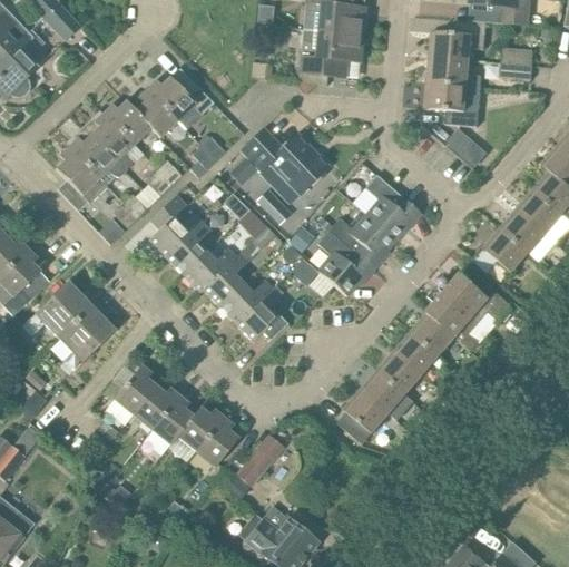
[(0,58),(29,30),(0,0),(0,58)]
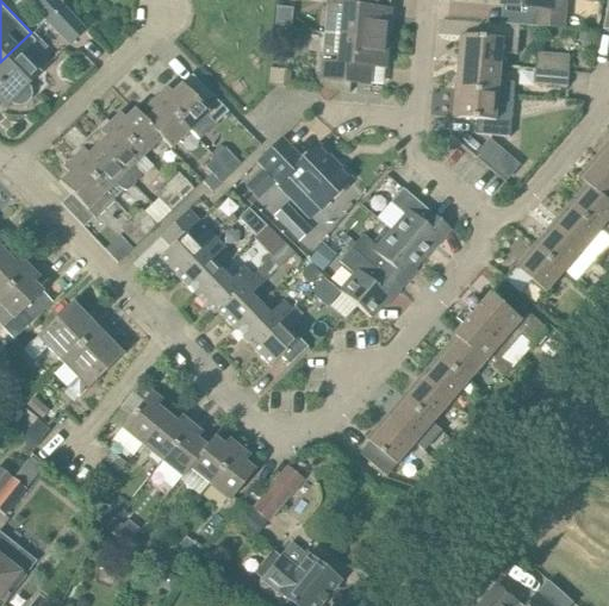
[(329,0),(327,31),(390,37),(393,7),(392,7),(383,7),(384,0),(329,0)]
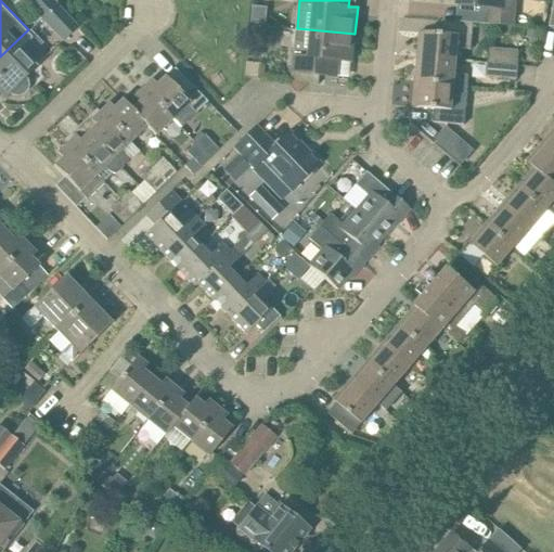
[(488,5),(486,22),(514,25),(516,0),(458,0),(458,3),(488,5)]
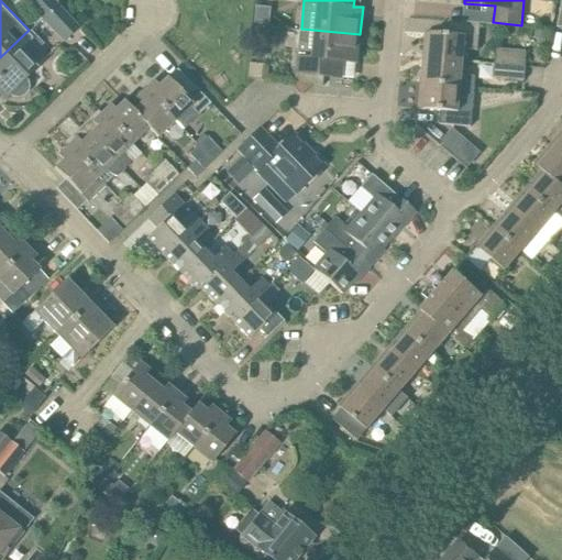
[(80,25),(58,2),(42,17),(65,41),(80,25)]
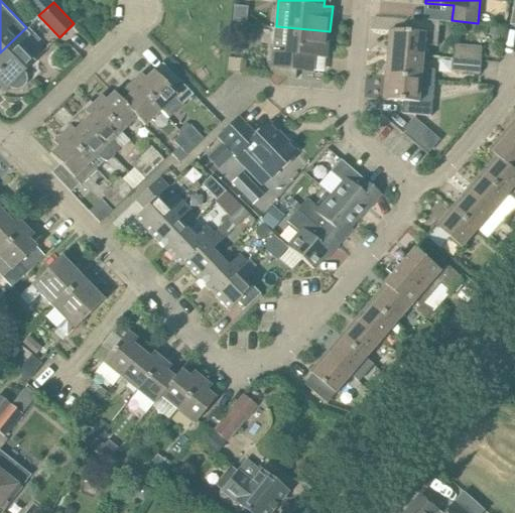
[(391,28),(389,51),(425,54),(426,44),(438,45),(439,32),(440,20),(412,17),(410,29),(391,28)]
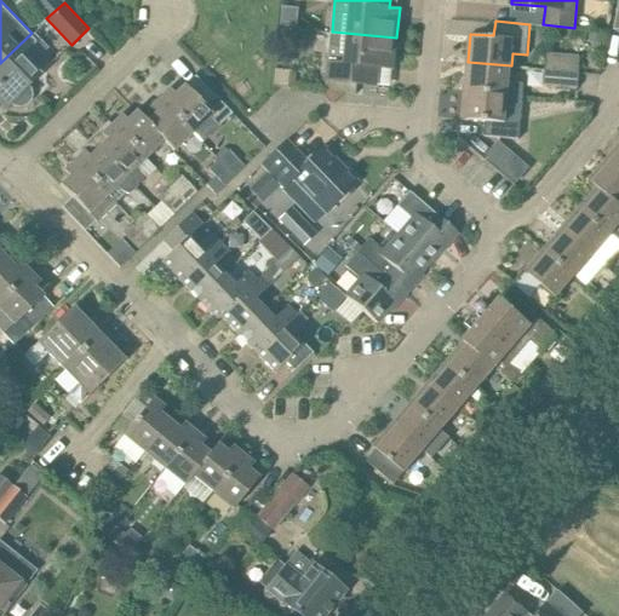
[(359,82),(380,84),(383,65),(394,67),(396,38),(332,32),(327,79),(359,82)]
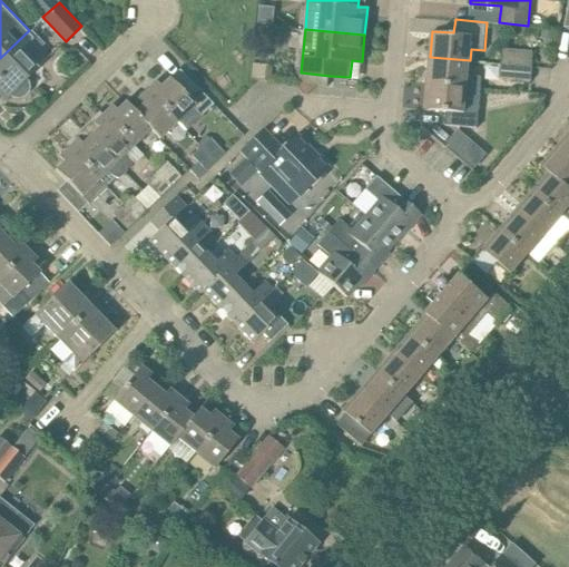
[(29,30),(0,58),(0,89),(7,96),(10,93),(11,95),(15,96),(18,97),(21,97),(25,95),(28,93),(29,89),(30,85),(30,81),(29,78),(27,76),(37,66),(27,55),(36,46),(30,39),(35,36),(29,30)]
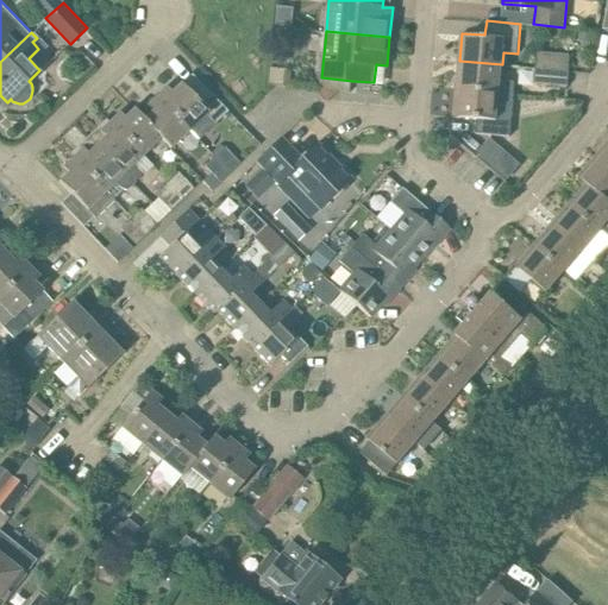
[(501,79),(502,64),(459,61),(457,88),(514,93),(515,80),(501,79)]
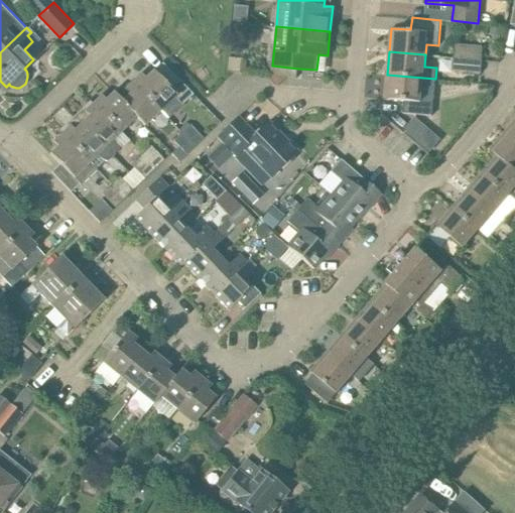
[(231,69),(239,70),(239,69),(240,55),(231,55),(229,54),(228,69),(231,69)]
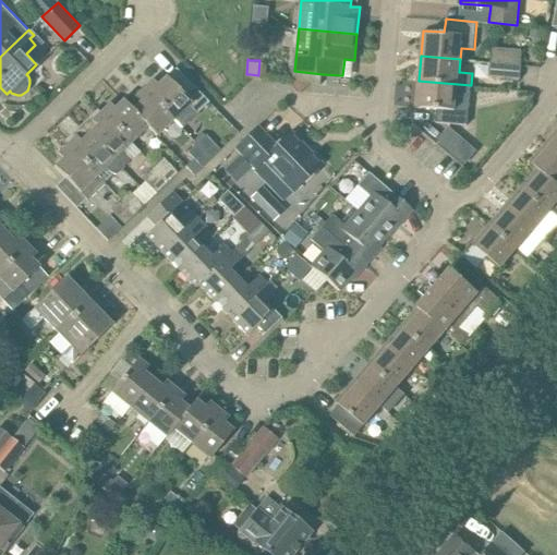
[(492,60),(491,74),(521,77),(522,63),(492,60)]
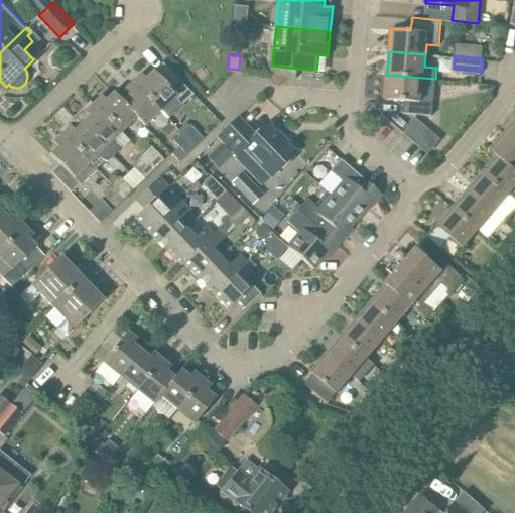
[(142,72),(134,80),(161,108),(174,96),(182,103),(194,93),(163,61),(154,70),(147,77),(142,72)]
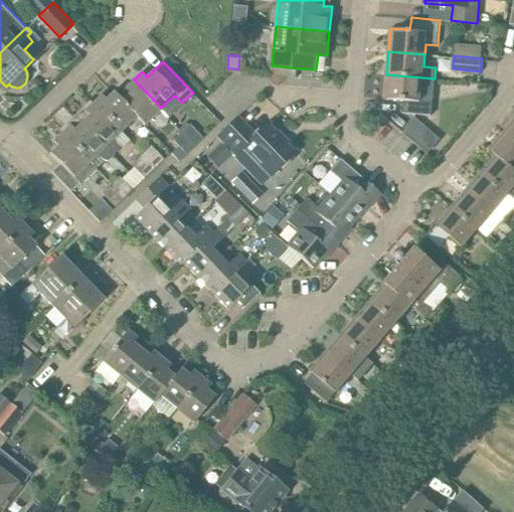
[(271,74),(269,74),(274,80),(277,83),(280,84),(290,76),(271,74)]
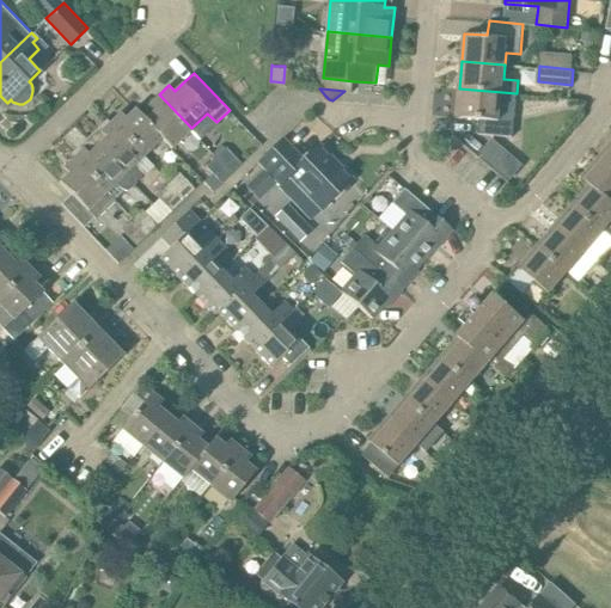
[(513,135),(517,93),(459,88),(457,116),(480,118),(478,133),(513,135)]
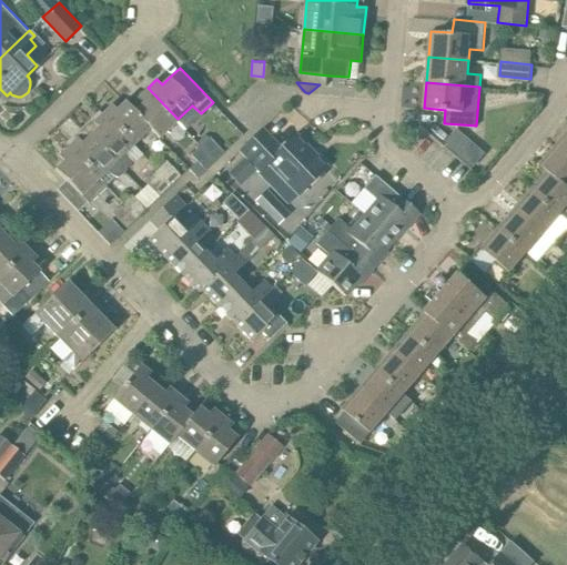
[(135,109),(151,127),(160,137),(178,119),(148,88),(138,97),(143,102),(135,109)]
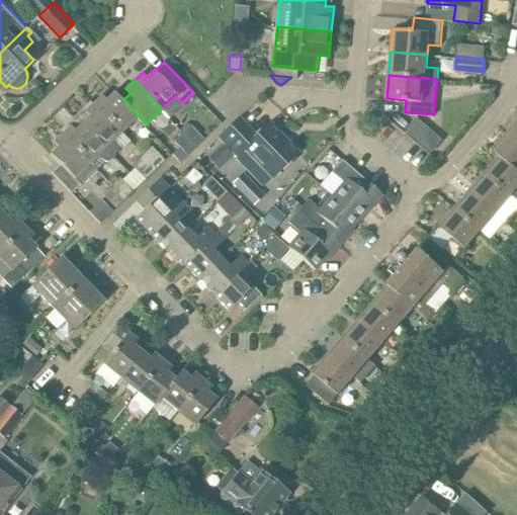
[(103,94),(95,101),(122,131),(138,115),(123,99),(115,91),(107,98),(103,94)]
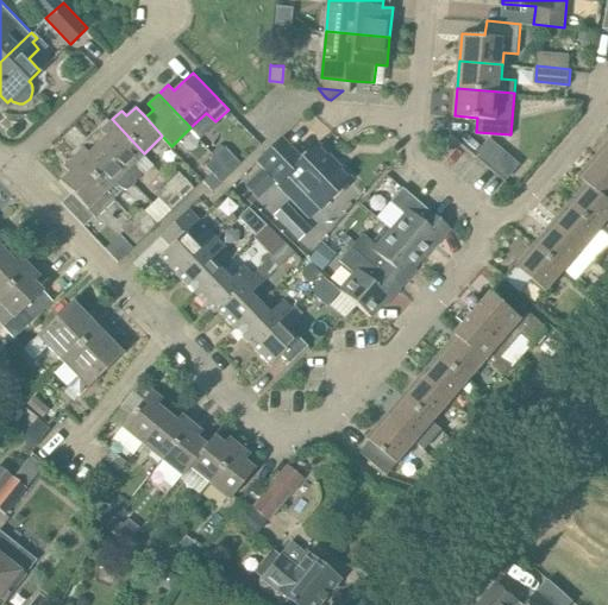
[(135,162),(144,153),(112,119),(102,130),(99,126),(91,134),(98,143),(125,171),(135,181),(144,171),(135,162)]
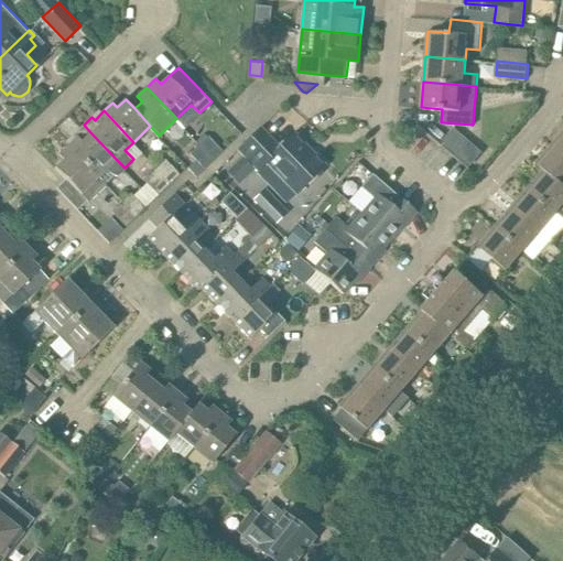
[(78,136),(68,144),(99,175),(107,166),(110,171),(118,174),(125,168),(116,159),(90,132),(84,125),(75,132),(78,136)]
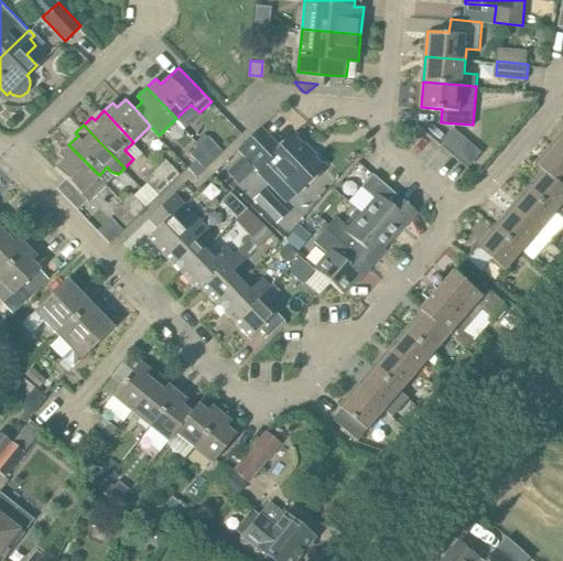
[(267,161),(296,192),(325,164),(294,132),(280,146),(261,126),(239,148),(259,169),(267,161)]
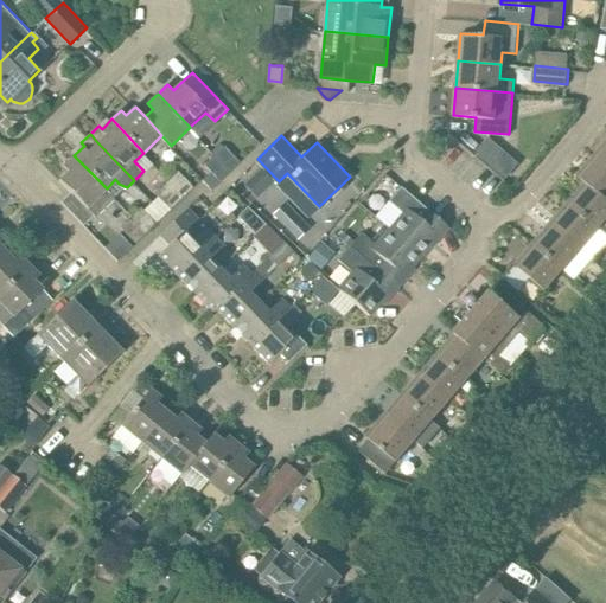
[(506,179),(520,164),(491,140),(478,155),(506,179)]
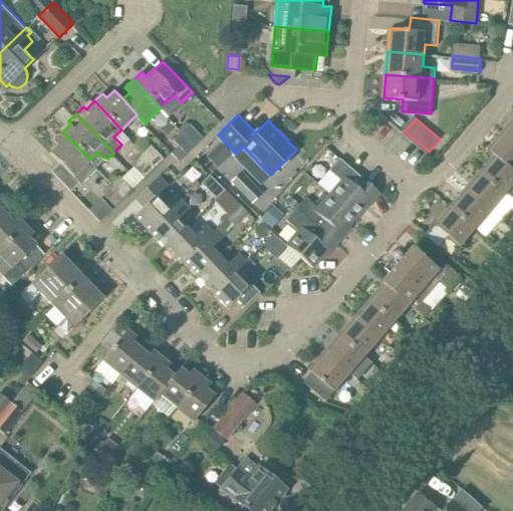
[(512,118),(504,130),(512,137),(512,118)]
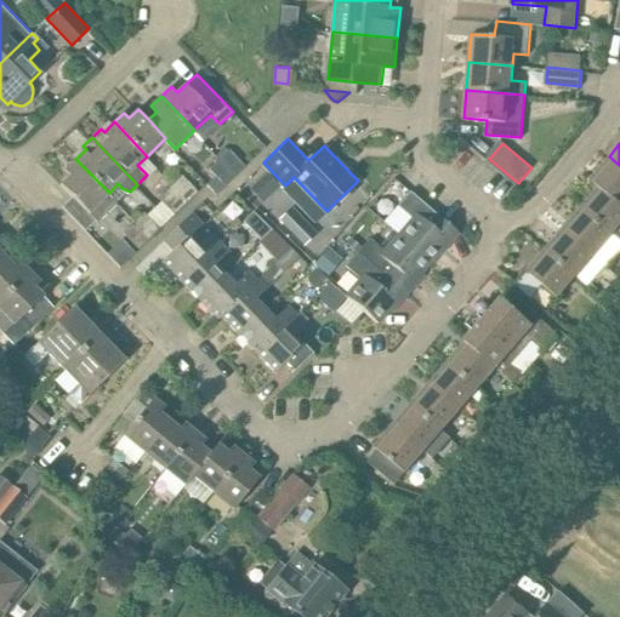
[(229,148),(221,156),(237,173),(245,165),(229,148)]
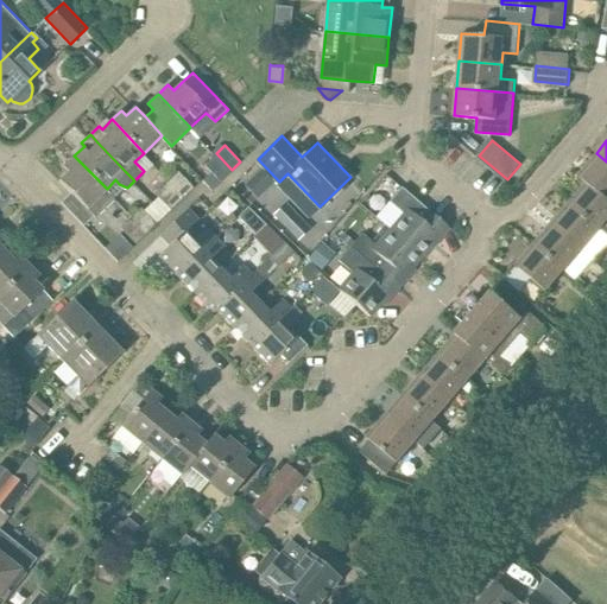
[(206,164),(215,173),(221,180),(232,170),(216,153),(206,164)]
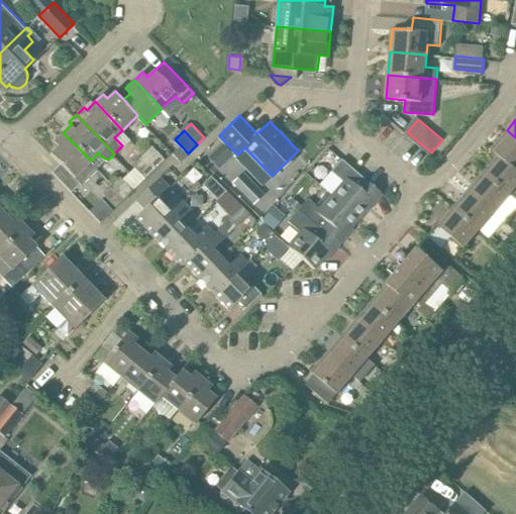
[(515,137),(507,130),(492,148),(499,155),(515,168),(515,137)]
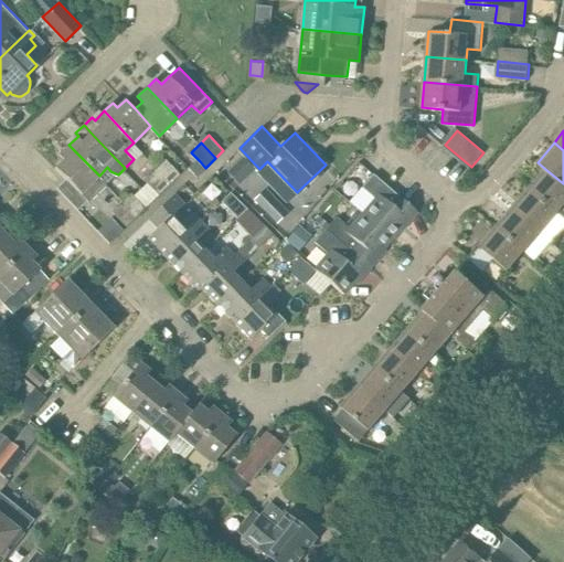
[(99,176),(68,145),(61,152),(65,158),(56,167),(67,178),(57,187),(80,209),(88,200),(89,201),(107,183),(99,176)]
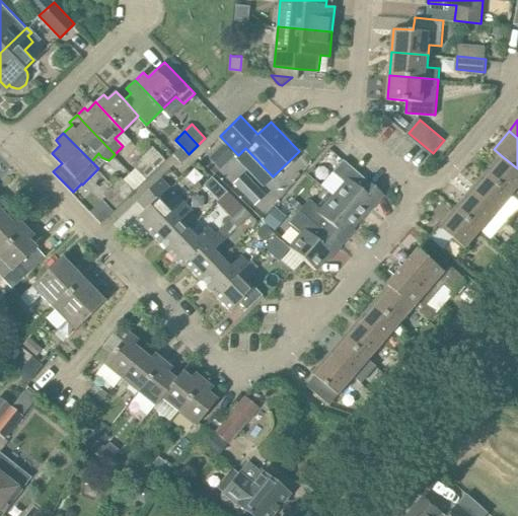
[(209,156),(220,168),(235,154),(223,142),(209,156)]
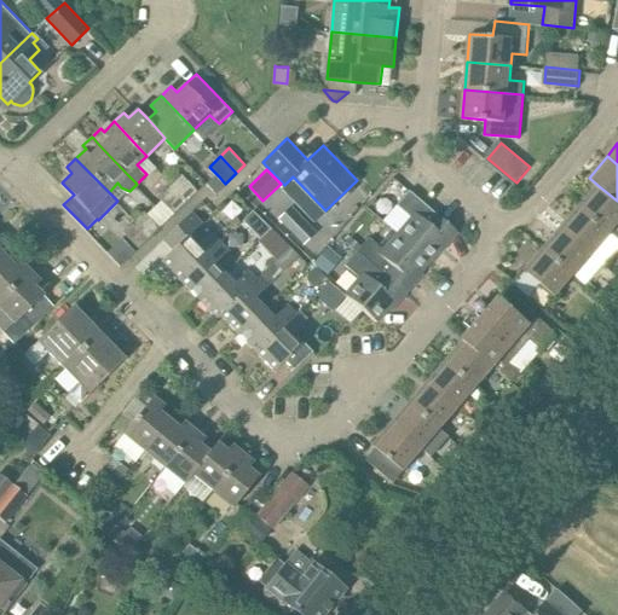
[(197,190),(182,174),(173,183),(189,198),(197,190)]
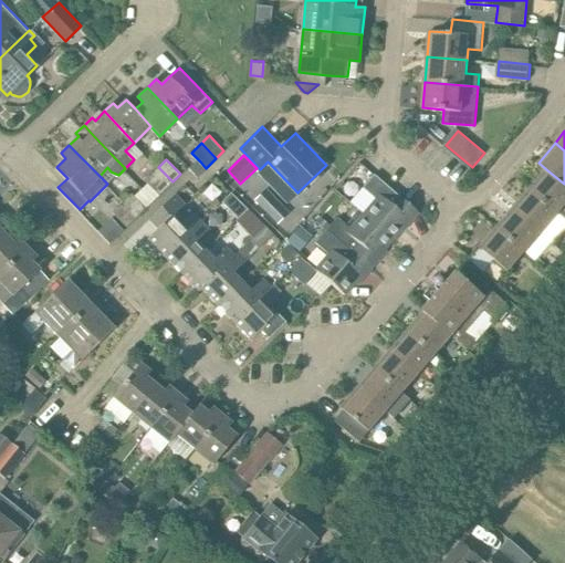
[(145,179),(159,194),(173,181),(158,167),(156,168),(145,179)]
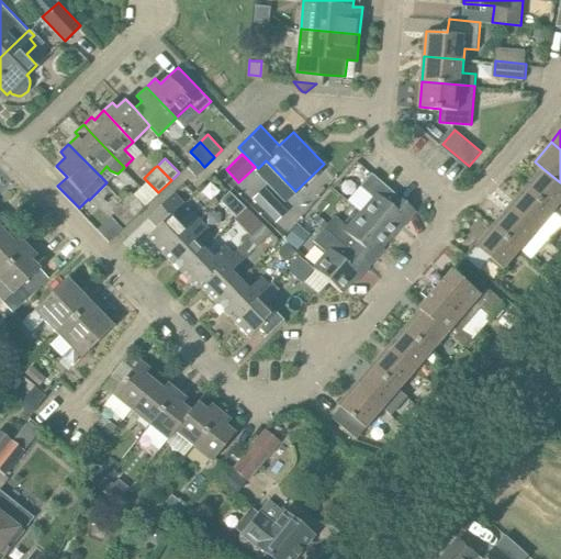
[(554,211),(560,202),(560,182),(542,168),(526,187),(554,211)]
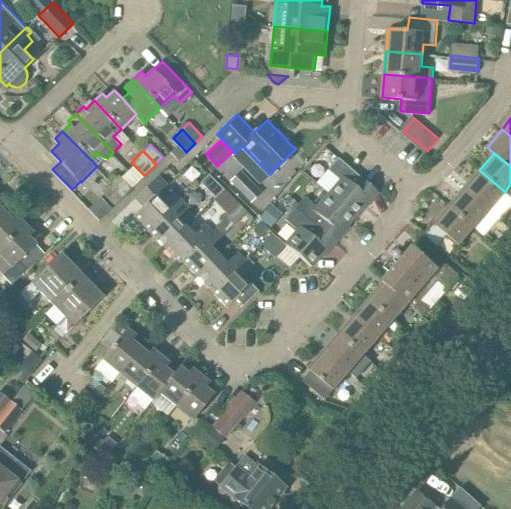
[(355,215),(377,190),(338,157),(328,169),(340,179),(329,192),(355,215)]
